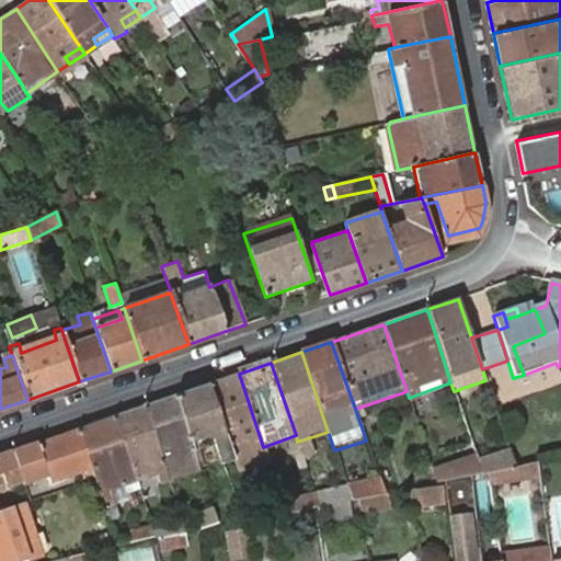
[(232,453),(238,469),(267,458),(263,447),(239,374),(208,385),(232,453)]
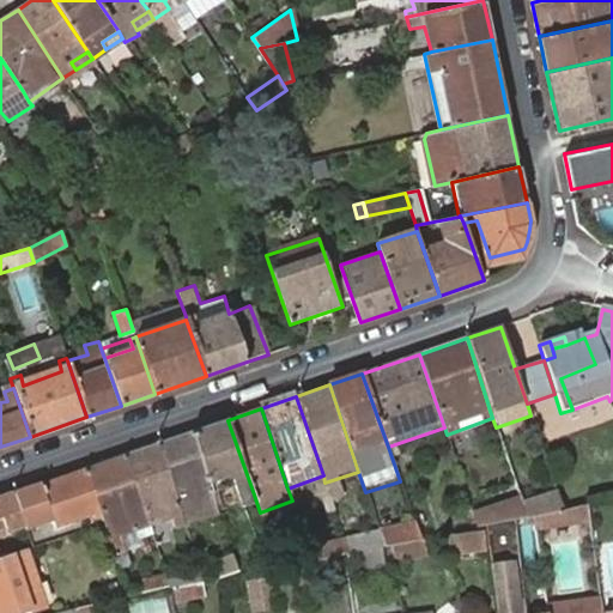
[(194,431),(212,489),(234,483),(240,499),(254,495),(228,420),(194,431)]
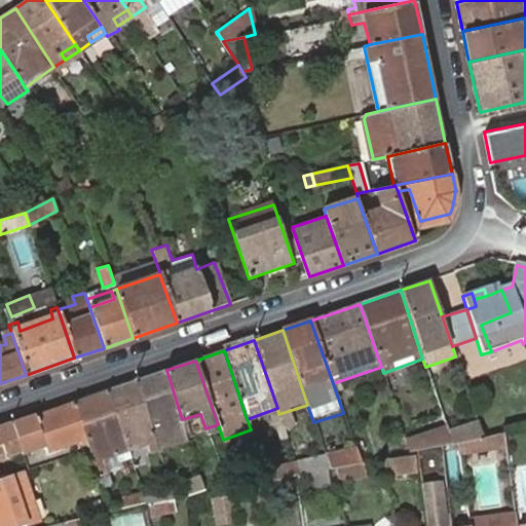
[(189,440),(182,419),(166,370),(136,381),(156,440),(159,450),(189,440)]
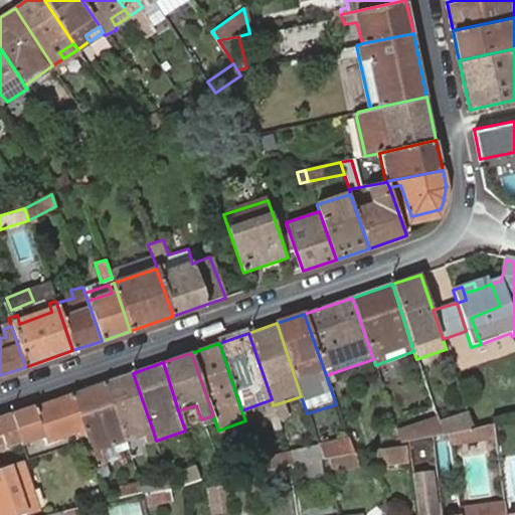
[(146,433),(153,431),(133,373),(105,382),(126,439),(137,436),(135,427),(144,424),(146,433)]
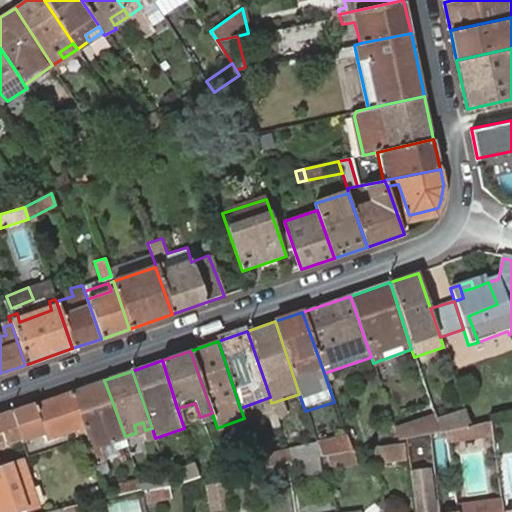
[(115,447),(128,442),(125,436),(104,380),(70,392),(83,426),(97,461),(105,458),(100,445),(114,441),(115,447)]
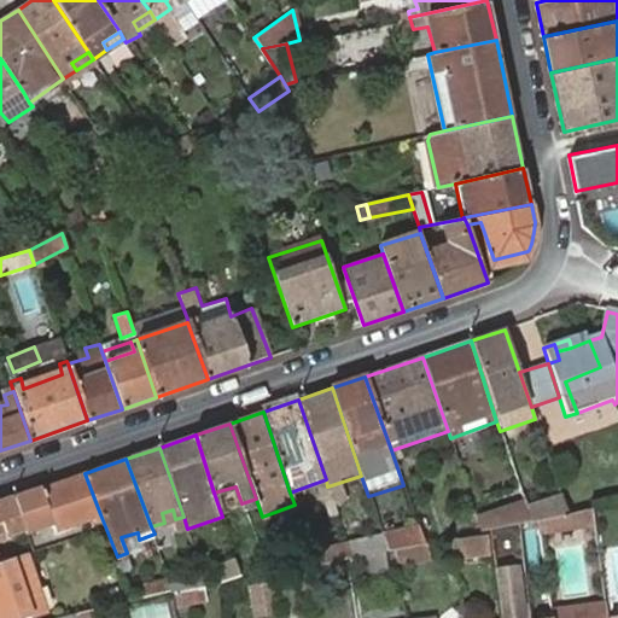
[(85,473),(15,496),(24,524),(33,520),(39,540),(57,534),(57,531),(100,514),(85,473)]
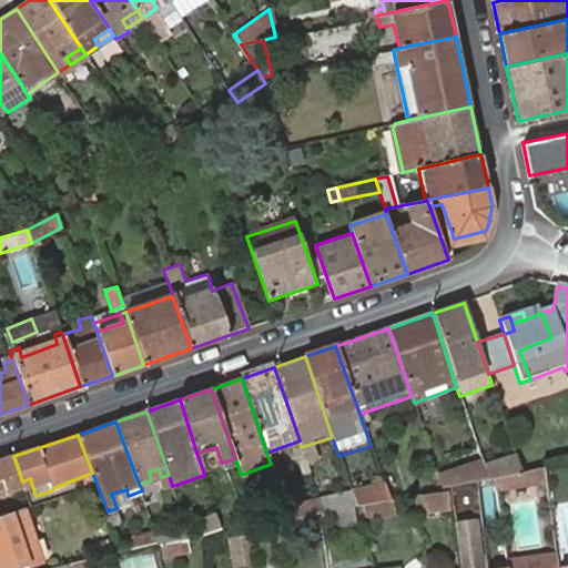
[(0,460),(0,495),(7,490),(23,485),(22,482),(13,456),(0,460)]
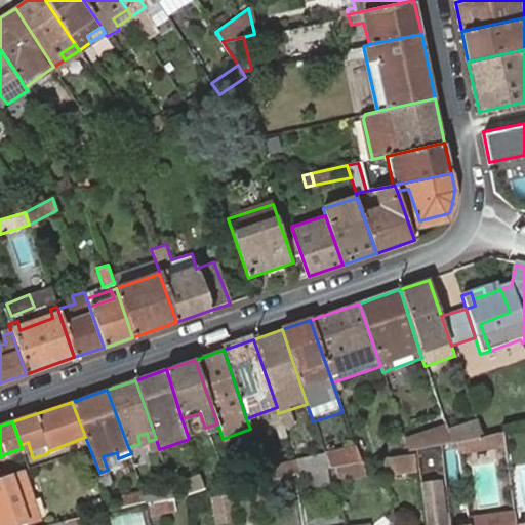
[(457,441),(483,437),(477,421),(445,432),(449,443),(457,441)]
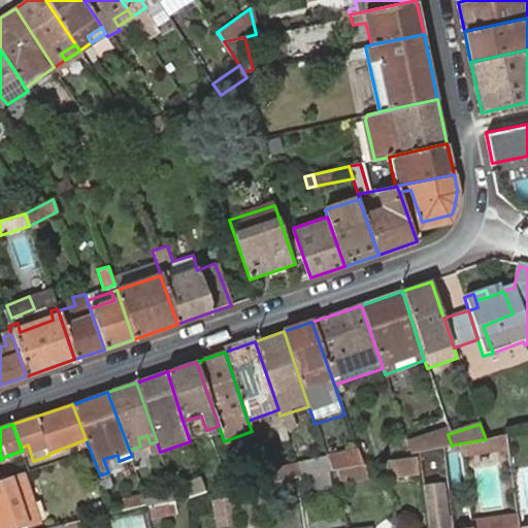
[(419,453),(452,446),(448,434),(447,429),(405,437),(410,454),(419,453)]
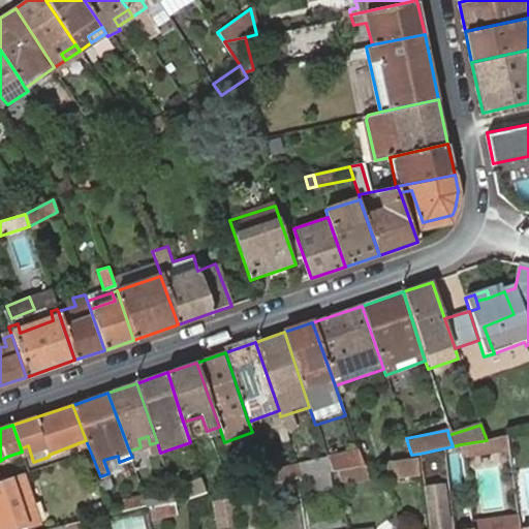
[(487,440),(461,444),(463,458),(509,450),(507,436),(487,440)]
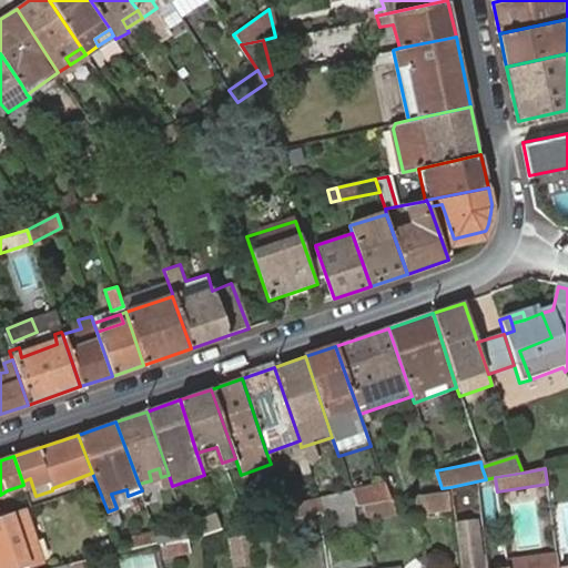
[(366,504),(389,498),(385,485),(351,490),(356,506),(366,504)]
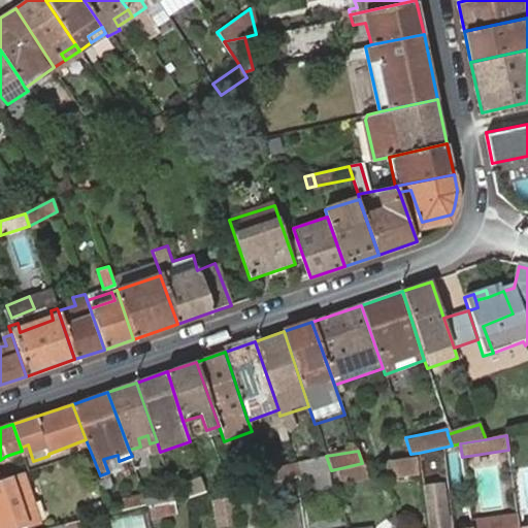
[(394,477),(418,473),(417,459),(393,463),(394,477)]
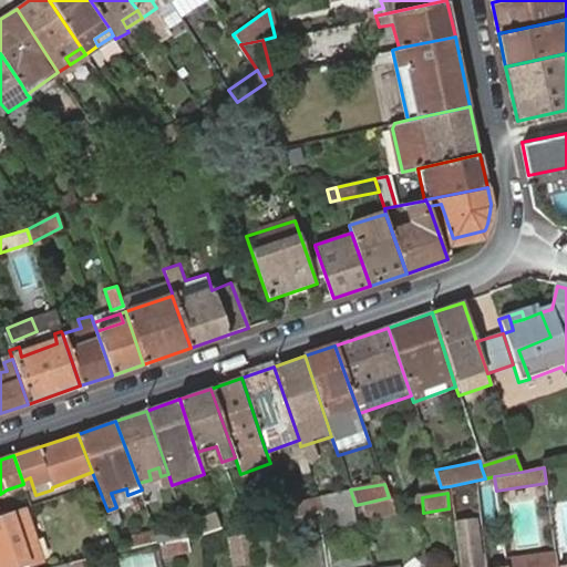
[(288,517),(312,513),(323,511),(319,497),(285,505),(288,517)]
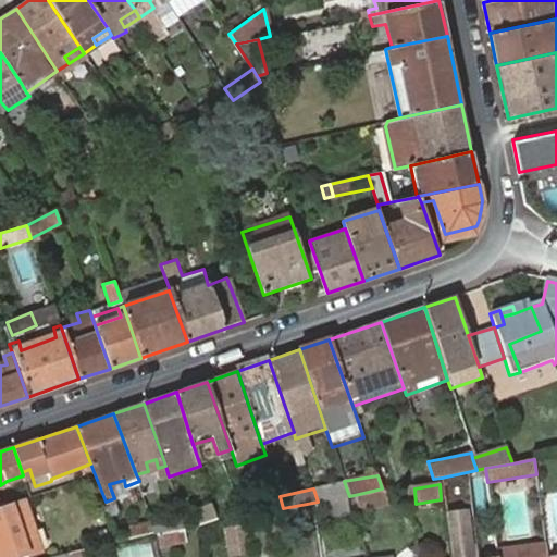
[(318,502),(307,504),(309,521),(361,512),(359,494),(349,496),(318,502)]
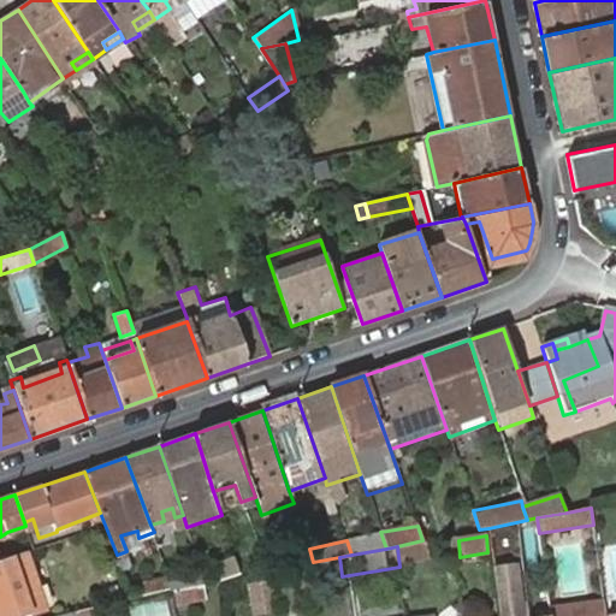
[(0,615),(11,615),(42,606),(25,554),(0,561),(0,615)]
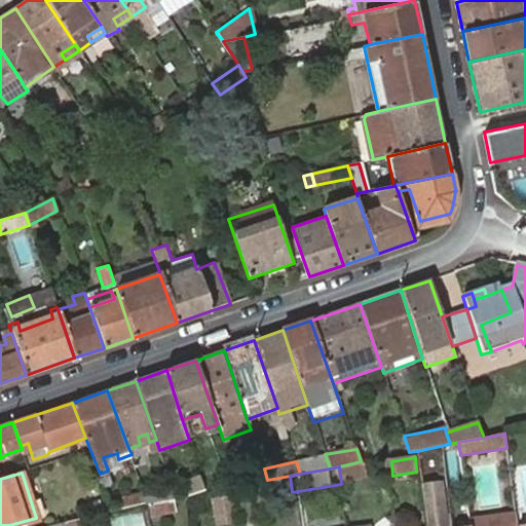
[(267,480),(255,483),(257,496),(280,492),(284,505),(294,503),(292,492),(290,476),(267,480)]
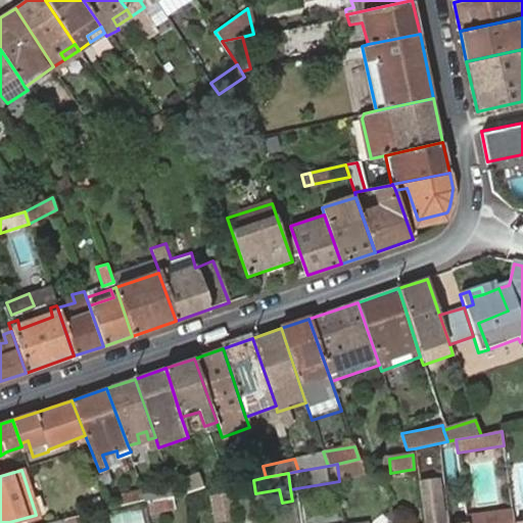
[(446,522),(445,522),(438,478),(420,482),(425,522),(446,522)]
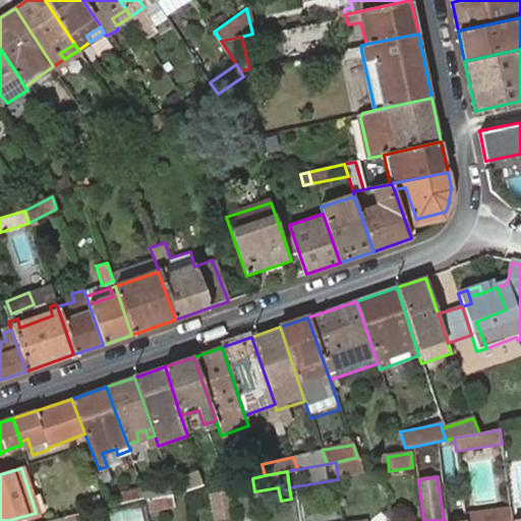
[(145,485),(149,498),(174,493),(169,477),(143,482),(145,485)]
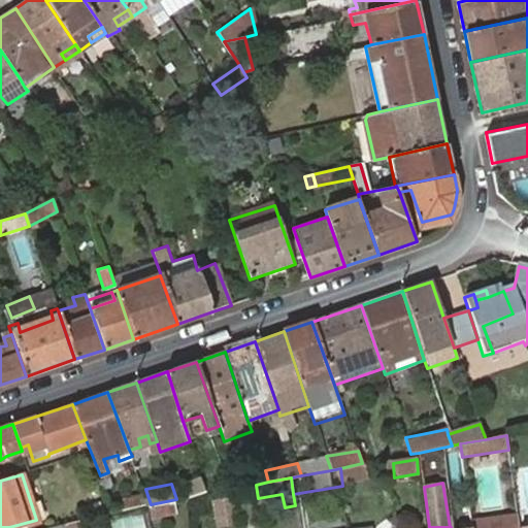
[(151,504),(146,492),(121,497),(124,509),(151,504)]
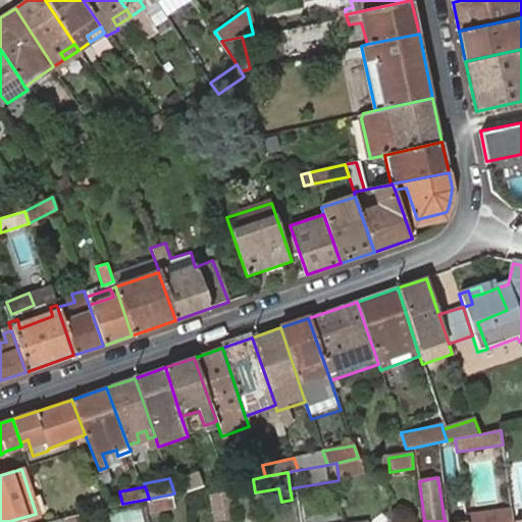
[(113,506),(108,492),(94,496),(97,510),(113,506)]
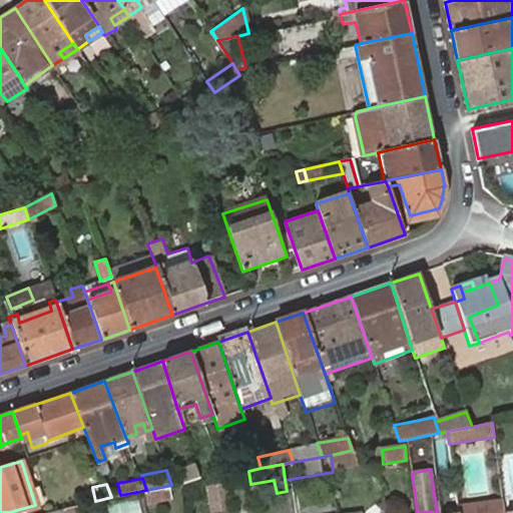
[(226,490),(225,484),(207,487),(212,510),(229,508),(226,490)]
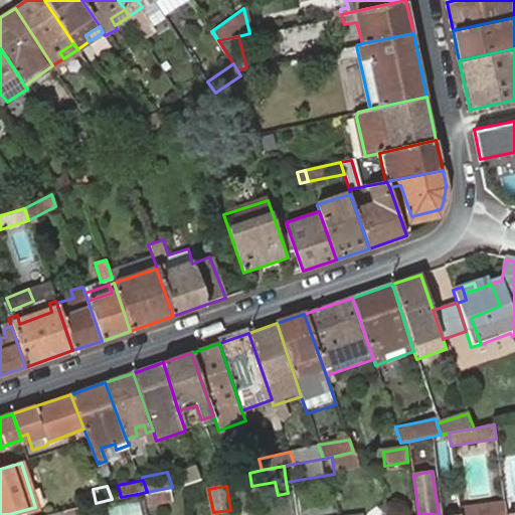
[(175,497),(172,487),(147,492),(149,503),(175,497)]
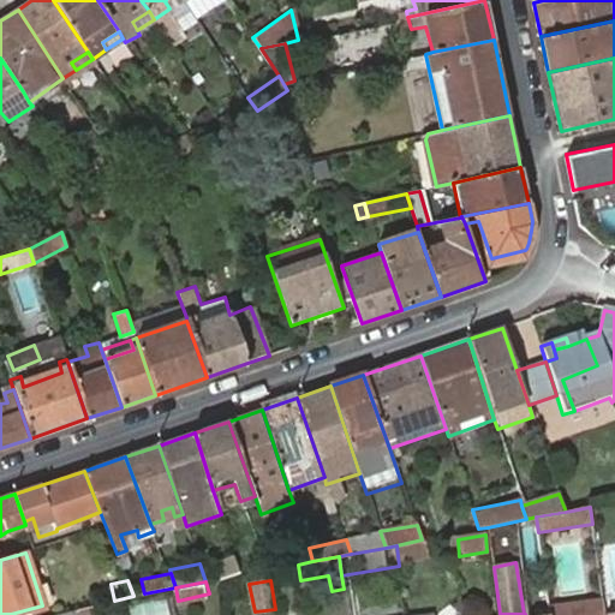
[(605,614),(605,611),(603,596),(548,604),(549,614),(605,614)]
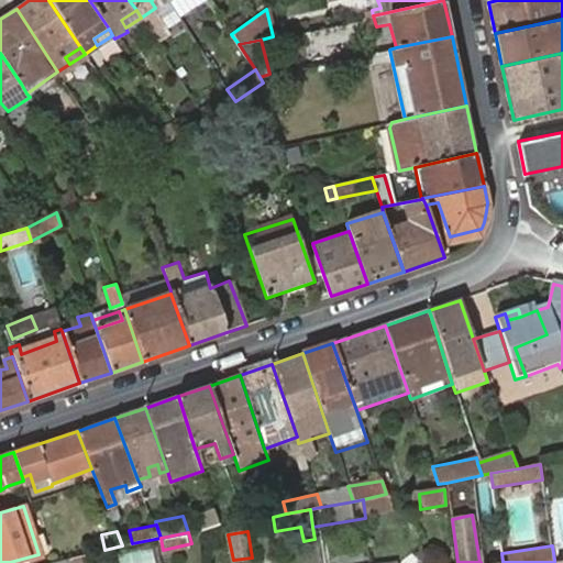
[(153,562),(152,547),(118,550),(119,562),(153,562)]
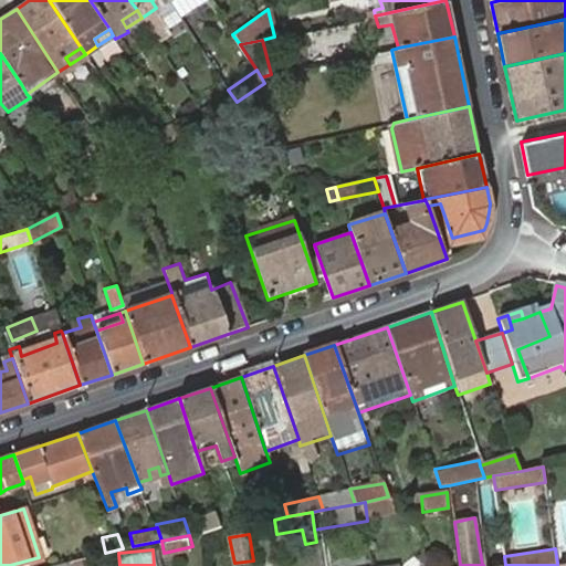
[(91,565),(90,556),(72,561),(72,565),(91,565)]
